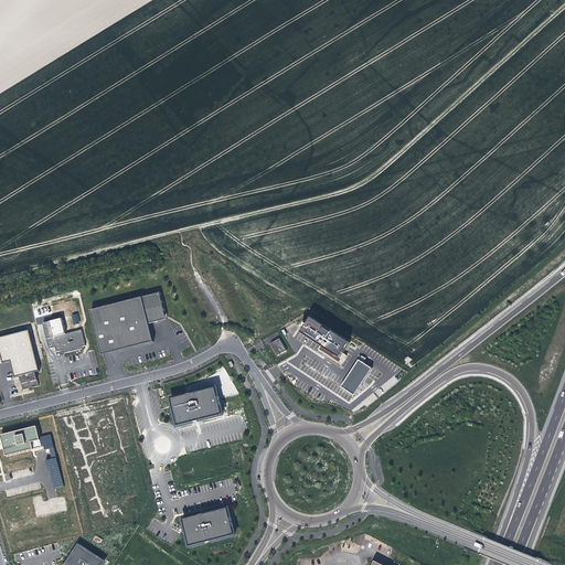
[(160,292),(92,310),(102,352),(118,348),(119,351),(155,342),(149,324),(158,322),(157,319),(161,318),(166,317),(164,311),(160,292)]
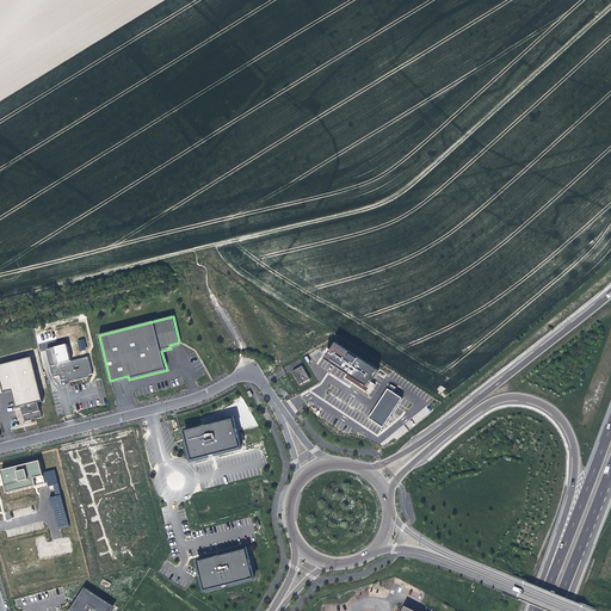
[(378,369),(335,339),(322,358),(346,374),(366,387),(370,381),(378,369)]
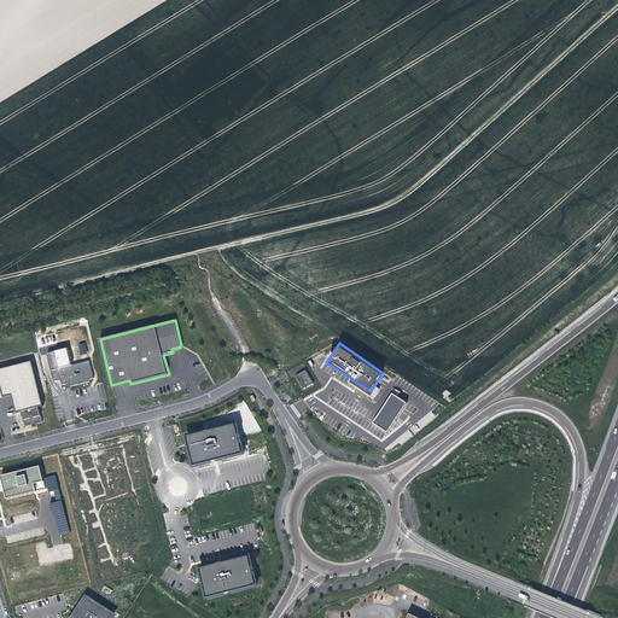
[(94,378),(89,361),(60,368),(56,351),(47,354),(52,371),(54,382),(62,380),(63,385),(65,384),(69,383),(70,386),(89,382),(89,379),(94,378)]
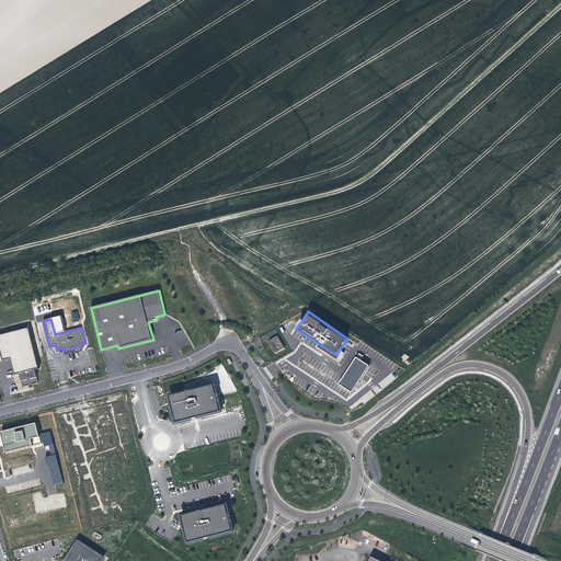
[(39,368),(30,329),(0,335),(0,347),(3,361),(11,359),(15,375),(20,374),(21,380),(23,387),(30,386),(30,385),(32,384),(33,385),(38,384),(35,369),(39,368)]
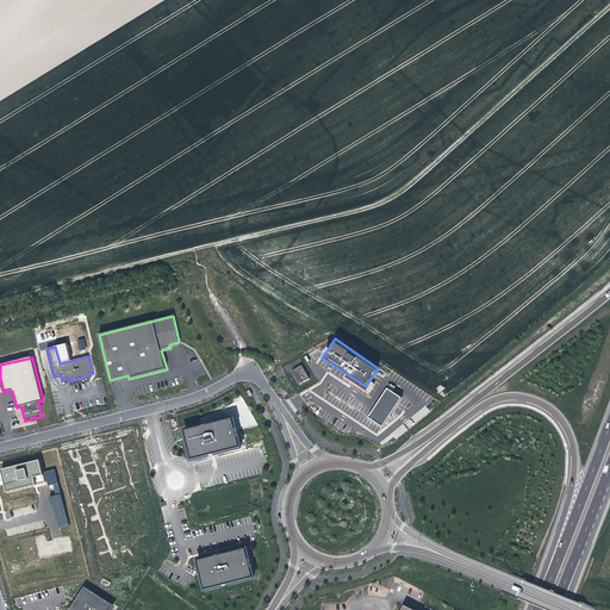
[(310,379),(302,366),(292,372),(300,385),(310,379)]
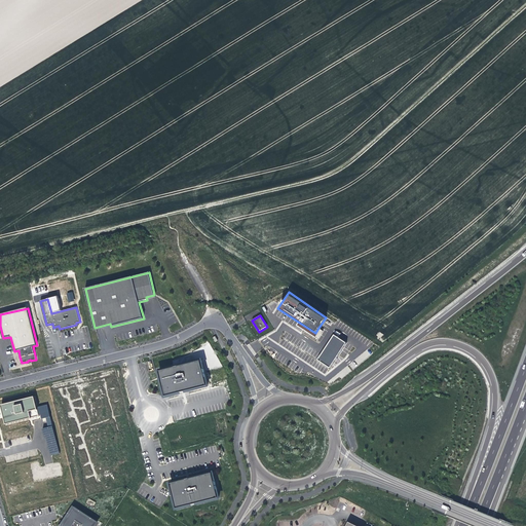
[(315,333),(298,322),(296,325),(317,339),(323,331),(318,328),(315,333)]
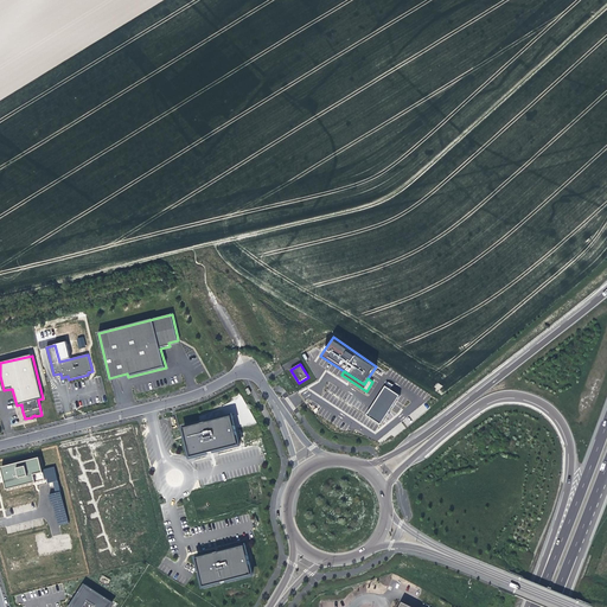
[(400,396),(385,387),(366,415),(381,425),(400,396)]
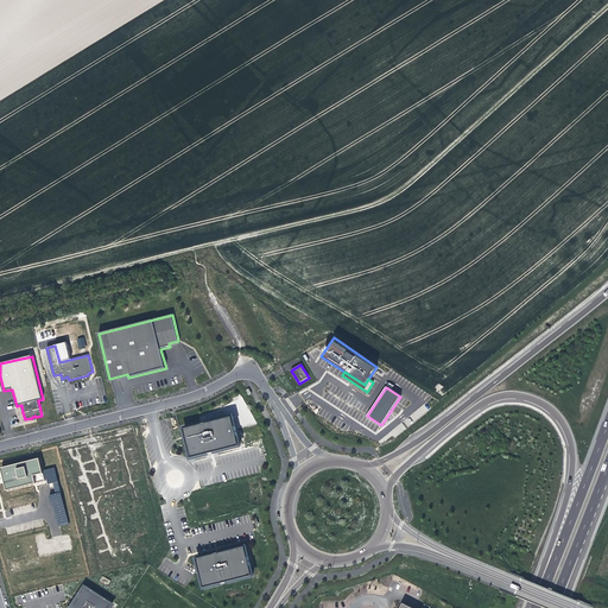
[(183,430),(191,458),(208,455),(208,453),(211,451),(214,451),(215,453),(240,447),(232,417),(207,424),(208,425),(201,428),(201,425),(183,430)]
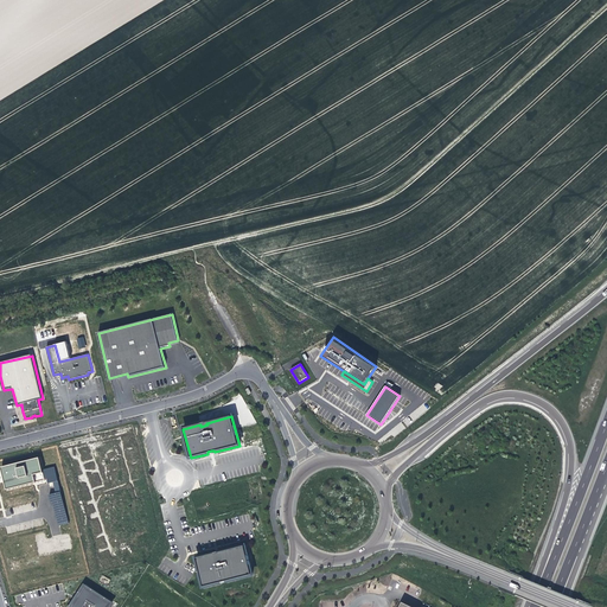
[(37,483),(33,468),(32,461),(1,468),(5,483),(8,493),(23,491),(23,487),(37,483)]
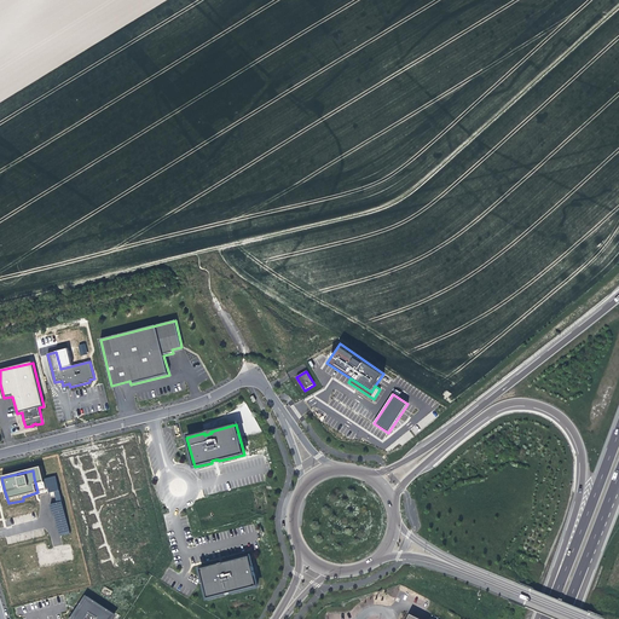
[(44,475),(34,478),(38,492),(47,491),(44,475)]
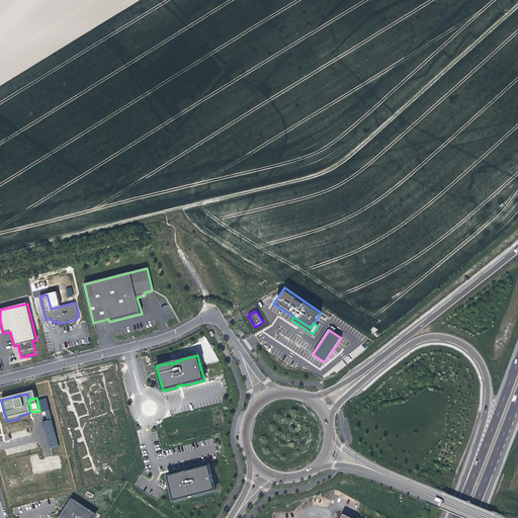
[(50,448),(59,446),(51,420),(41,422),(50,448)]
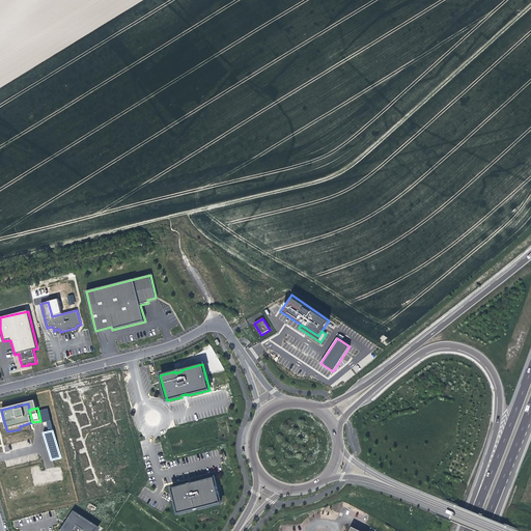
[(14,452),(21,450),(19,442),(11,444),(14,452)]
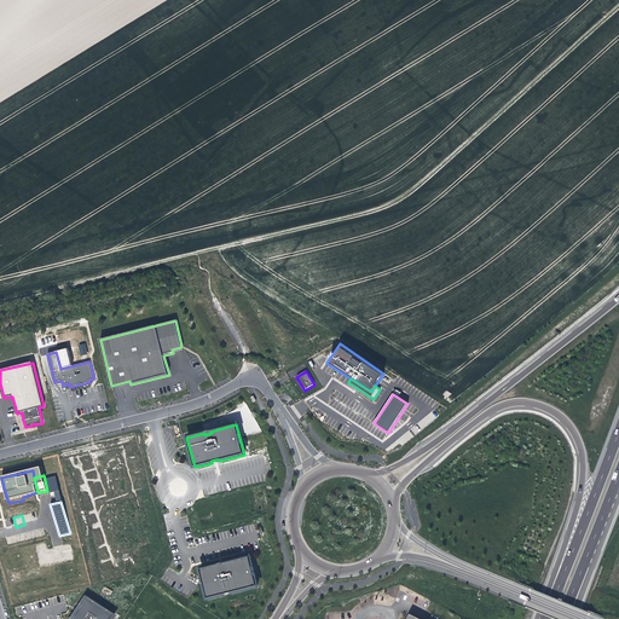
[(201,570),(208,599),(225,595),(225,593),(232,591),(232,593),(258,586),(250,557),(225,563),(225,565),(218,567),(218,565),(201,570)]
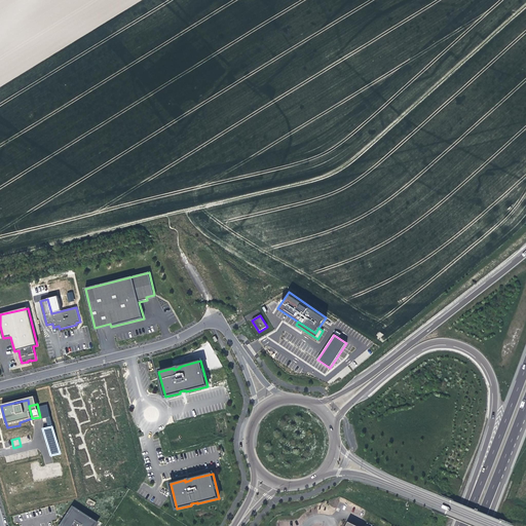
[(98,525),(100,523),(73,506),(66,519),(60,525),(98,525)]
